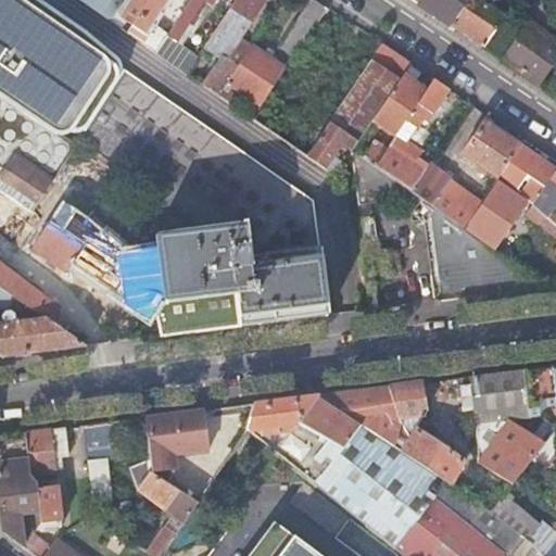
[(0,0),(0,85),(47,117),(73,136),(77,136),(80,136),(84,134),(85,131),(87,133),(125,73),(126,72),(123,70),(123,66),(122,63),(119,60),(116,57),(83,28),(40,0),(0,0)]
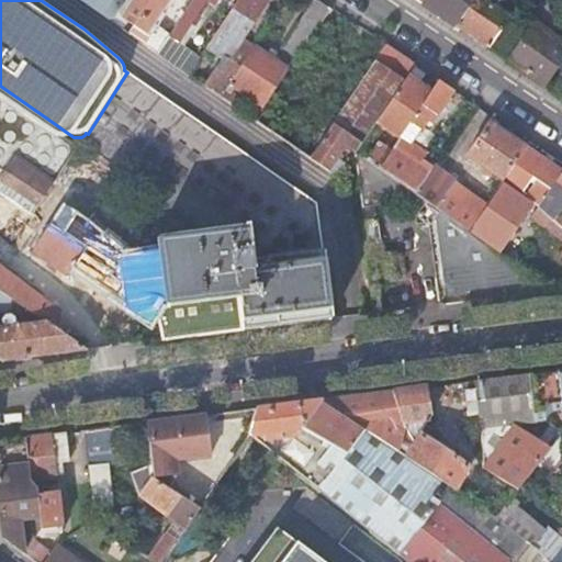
[(80,0),(111,22),(117,11),(124,0),(80,0)]
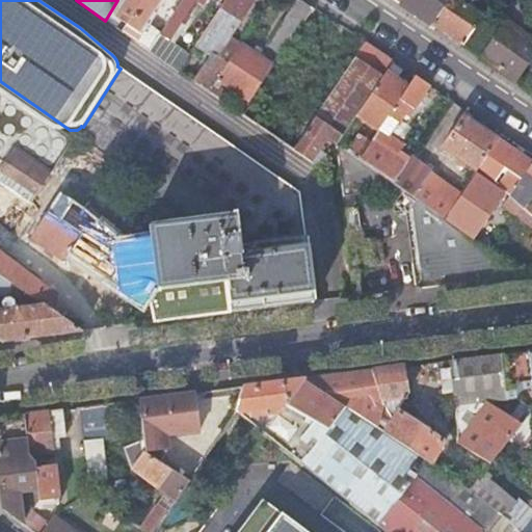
[(127,22),(121,31),(124,33),(149,50),(168,19),(181,1),(179,0),(117,0),(111,10),(127,22)]
